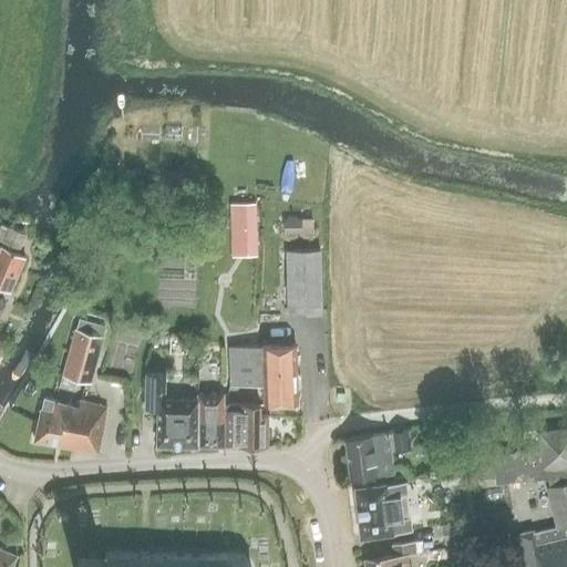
[(233,206),(233,230),(257,230),(256,206),(233,206)]
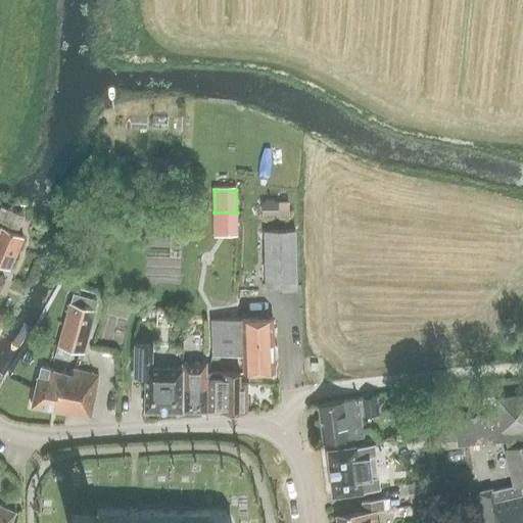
[(262,215),(278,215),(278,202),(262,202),(262,215)]
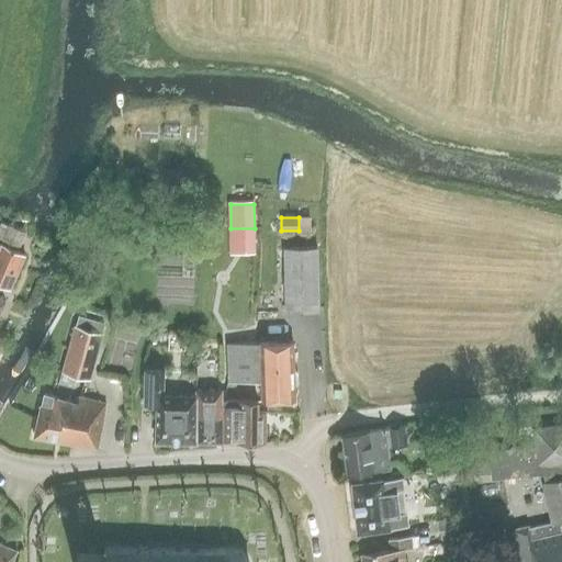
[(0,235),(6,237),(11,226),(0,223),(0,224),(0,235)]
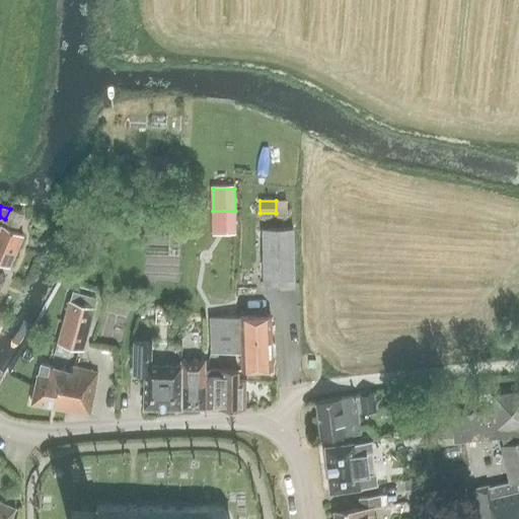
[(10,209),(5,219),(4,220),(16,226),(23,213),(11,207),(10,209)]
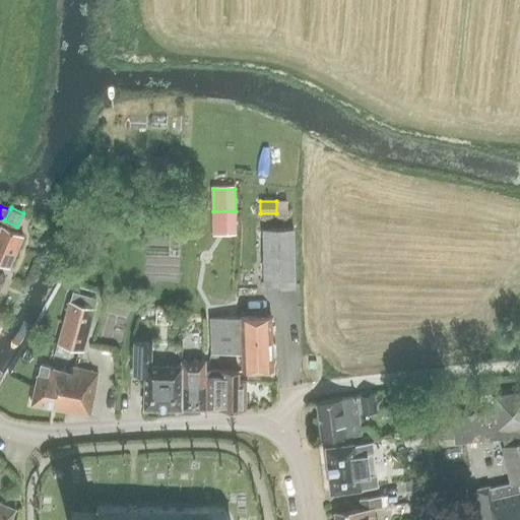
[(0,262),(9,267),(23,236),(3,226),(2,226),(0,230),(0,262)]
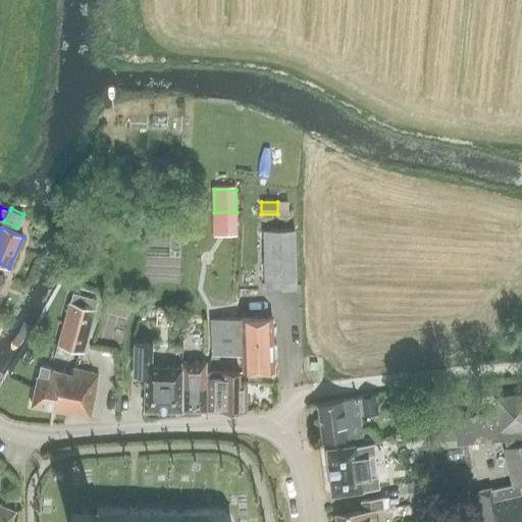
[(263,230),(264,253),(265,290),(280,289),(296,289),(294,230),(263,230)]
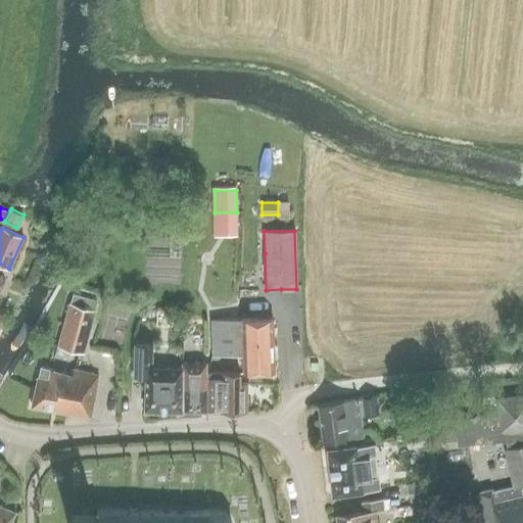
[(83,352),(95,310),(70,303),(58,346),(83,352)]
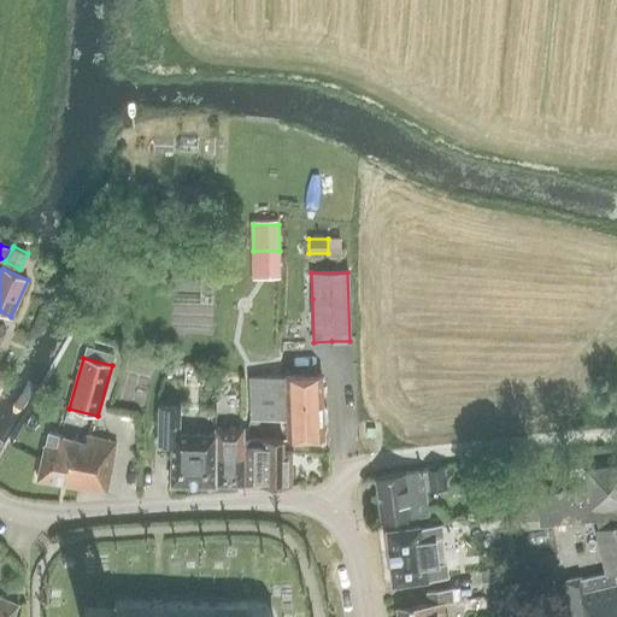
[(323,421),(327,418),(327,407),(322,405),(322,375),(250,376),(251,419),(287,419),(287,440),(323,439),(323,421)]
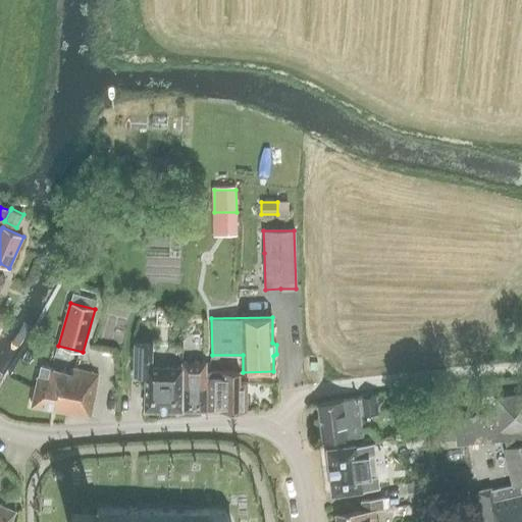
[(153,343),(134,343),(134,375),(146,375),(145,410),(181,410),(183,378),(183,373),(183,366),(181,366),(153,365),(153,343)]
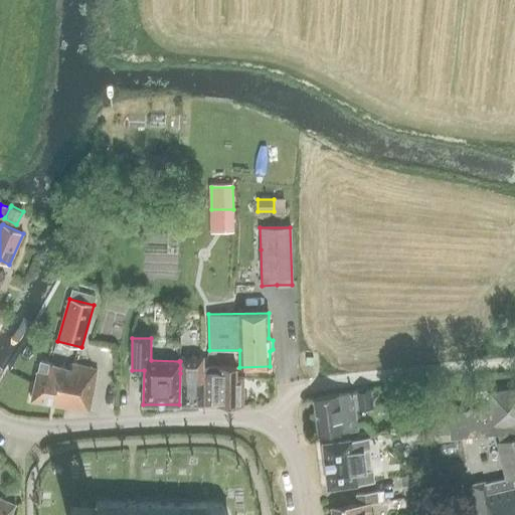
[(204,356),(179,356),(179,361),(180,361),(180,368),(180,373),(179,404),(203,405),(203,380),(204,380),(205,366),(204,356)]
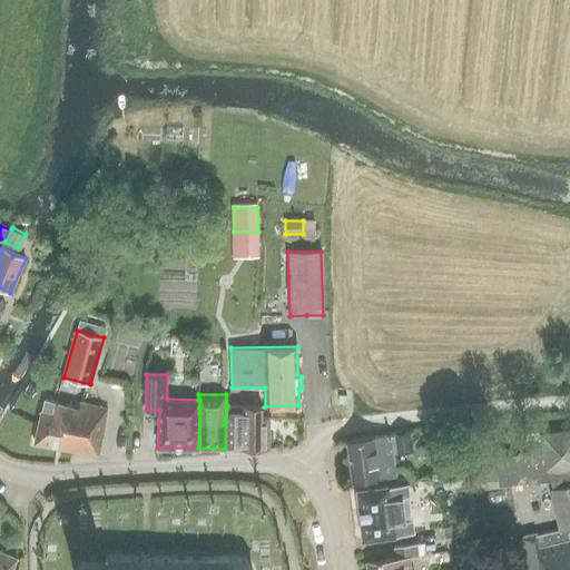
[(79,410),(70,408),(45,400),(42,411),(41,411),(35,443),(98,454),(107,409),(80,402),(79,410)]
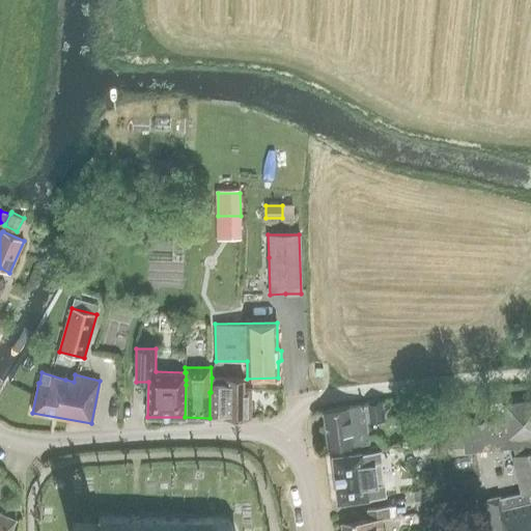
[(210,392),(210,418),(250,418),(251,389),(244,389),(244,379),(212,378),(211,392),(210,392)]
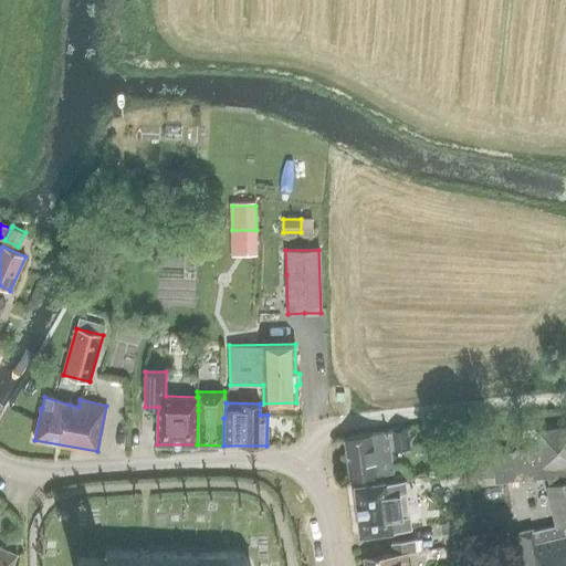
[(565,565),(565,427),(538,430),(540,448),(494,452),(496,482),(525,479),(524,477),(547,474),(549,485),(546,485),(555,525),(532,531),(531,530),(516,533),(524,565),(525,565),(536,564),(536,565),(565,565)]
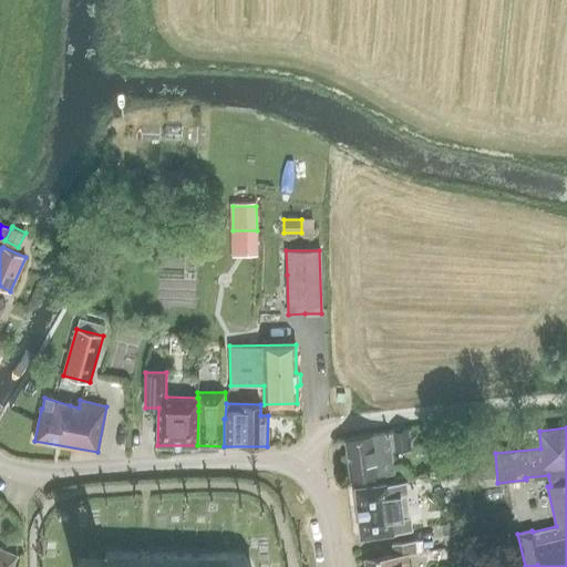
[(393,434),(389,434),(388,432),(346,439),(351,480),(393,472),(390,451),(410,449),(408,430),(393,431),(393,434)]
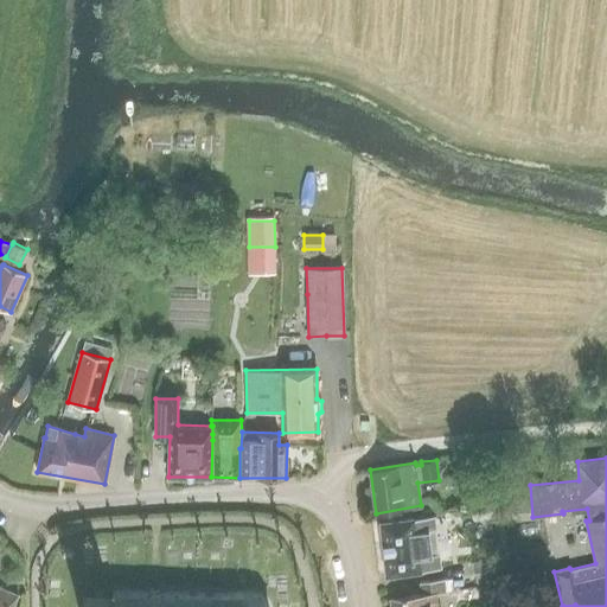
[(434,515),(414,517),(379,522),(387,574),(441,567),(439,549),(434,515)]
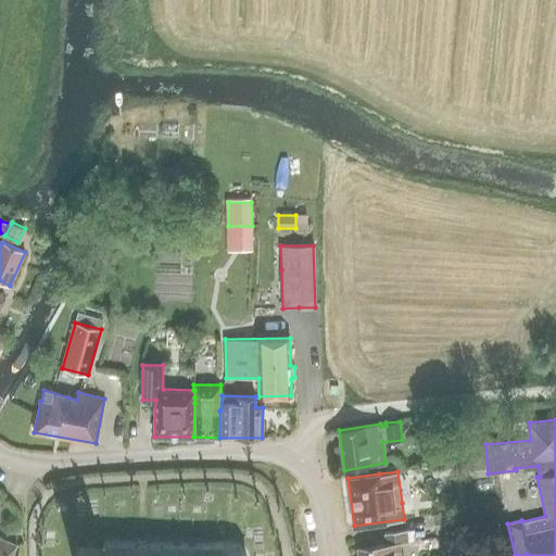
[(474,527),(489,522),(485,512),(470,516),(474,527)]
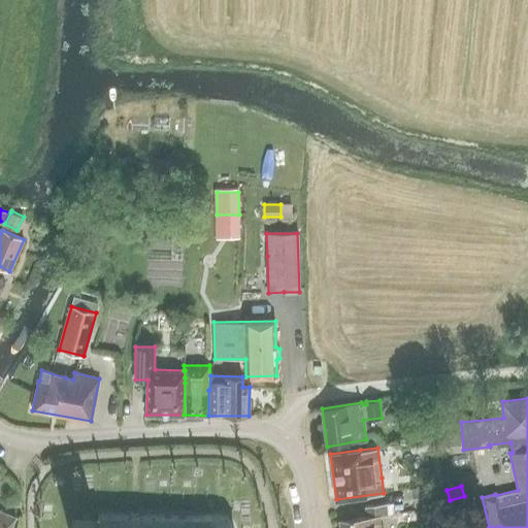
[(339,527),(380,527),(378,516),(387,515),(386,504),(366,506),(367,517),(339,520),(339,527)]
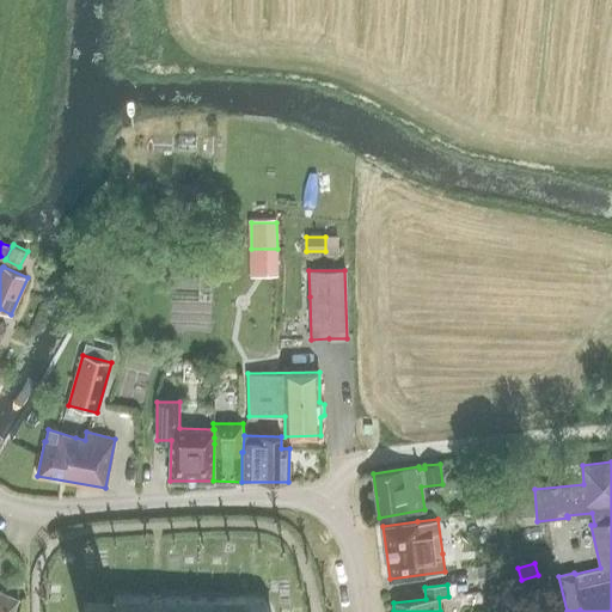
[(0,611),(12,611),(18,599),(0,591),(0,611)]
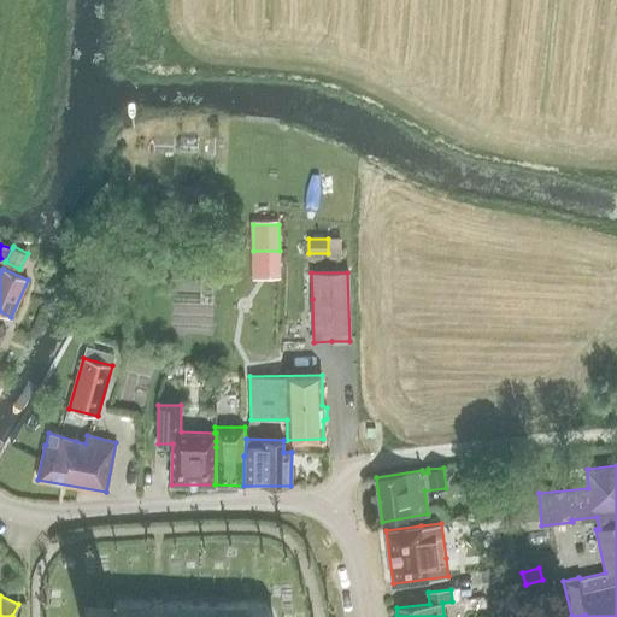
[(272,616),(271,613),(269,610),(266,607),(264,606),(262,604),(259,603),(254,601),(252,601),(157,600),(115,599),(115,609),(86,609),(84,616),(272,616)]
